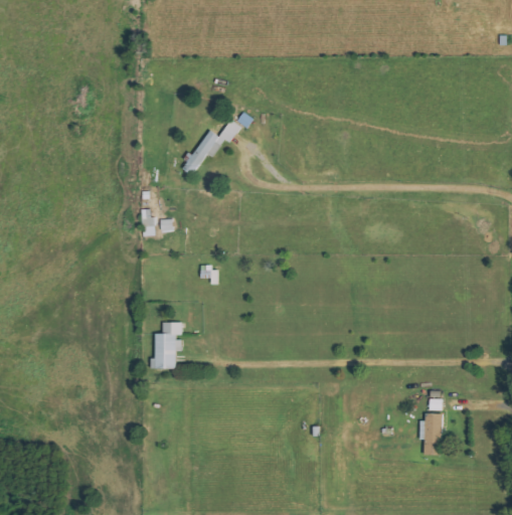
[(241,127),(231,120),(220,137),(209,129),(187,162),(182,169),(192,176),(206,154),(212,158),(225,139),(230,142),(241,127)]
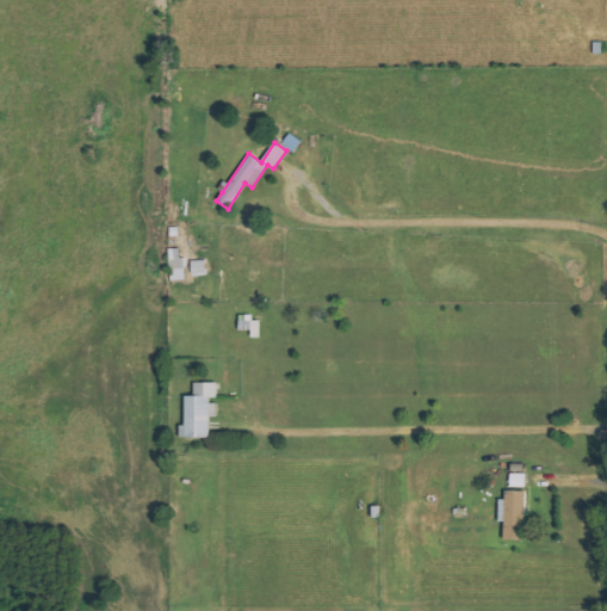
[(167,250),(168,281),(183,281),(181,248),(167,250)]
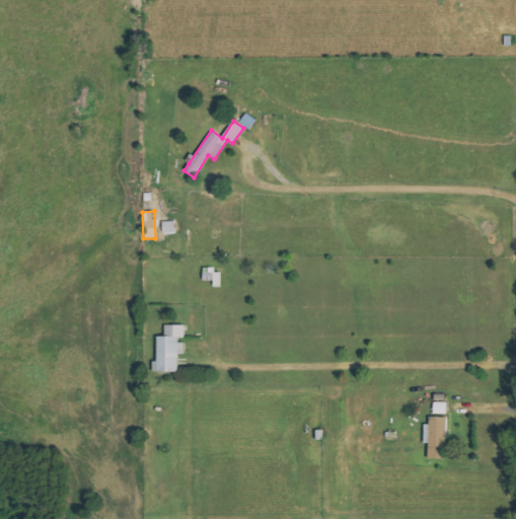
[(161,222),(161,232),(174,232),(174,221),(161,222)]
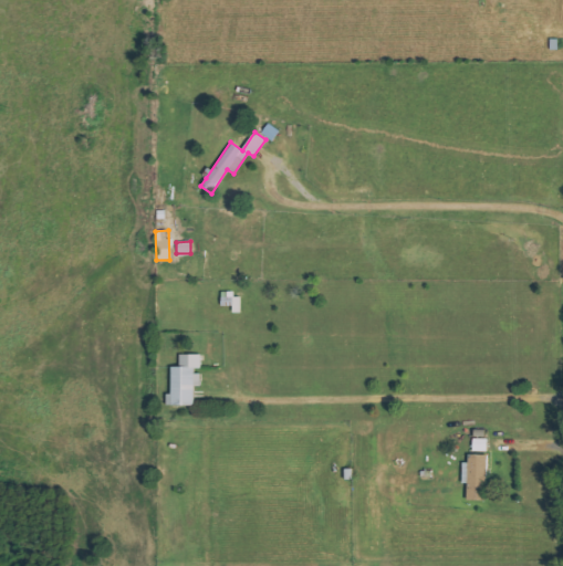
[(201,354),(179,354),(179,366),(171,366),(171,394),(166,394),(166,405),(195,405),(195,386),(200,386),(200,370),(201,370),(201,354)]
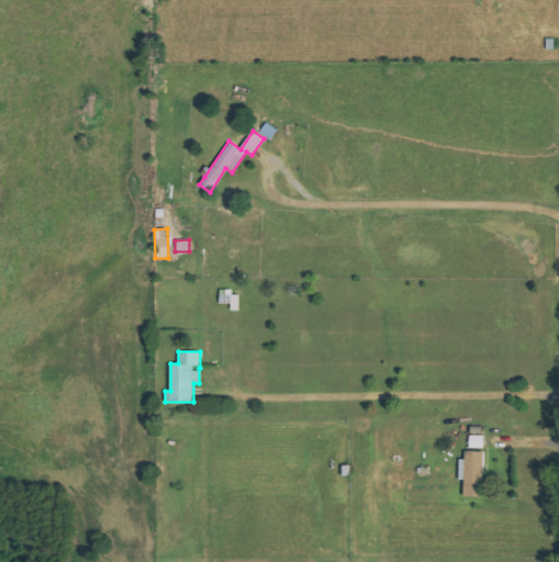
[(459,480),(464,481),(464,495),(483,496),(484,452),(460,451),(459,480)]
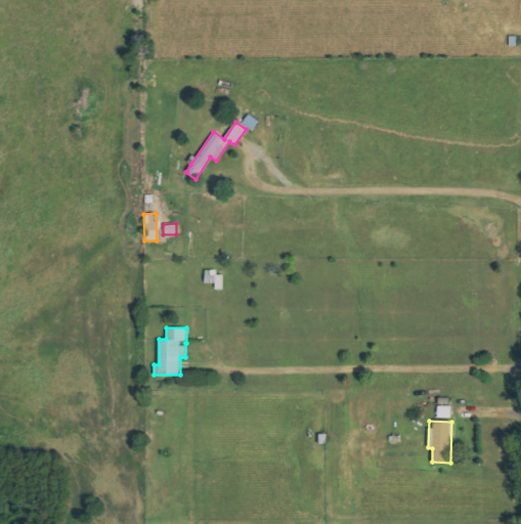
All buildings are outlined.
